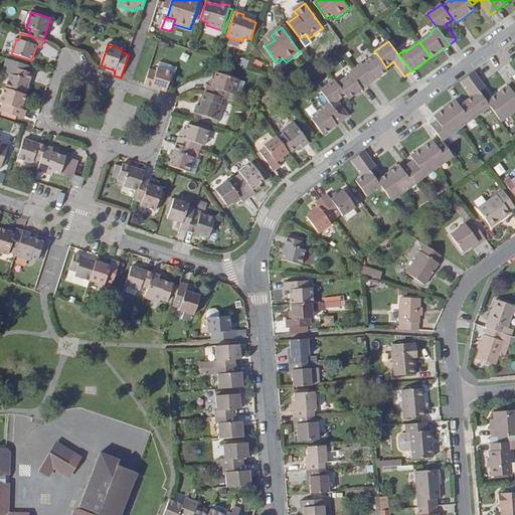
[(203,62),(205,56),(196,53),(194,60),(203,62)]
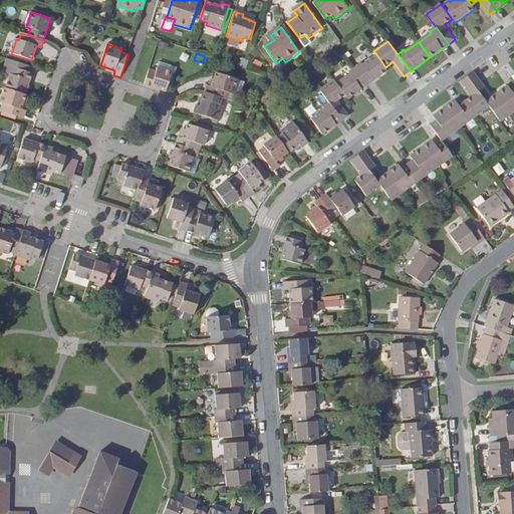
[(386,67),(376,54),(363,65),(361,63),(356,67),(368,85),(389,71),(386,67)]
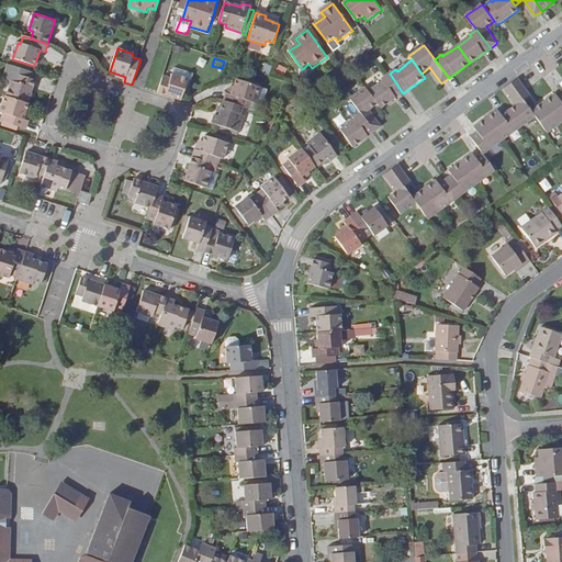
[(189,79),(191,80),(193,75),(175,68),(172,74),(189,79)]
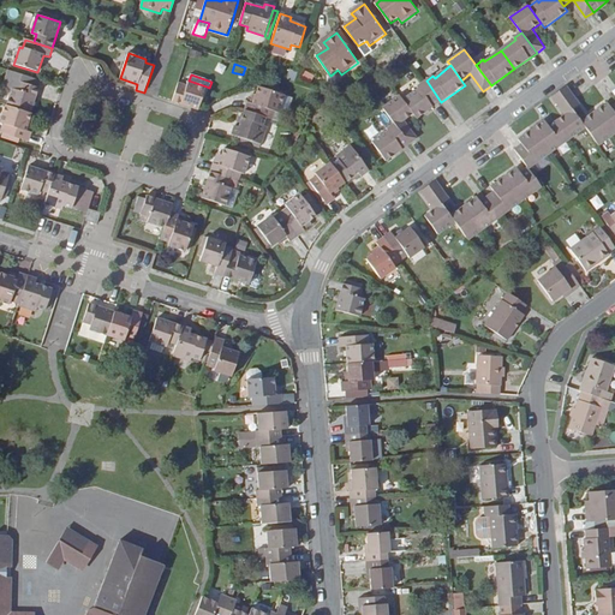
[(12,90),(7,107),(30,114),(39,88),(22,82),(22,79),(7,76),(4,87),(12,90)]
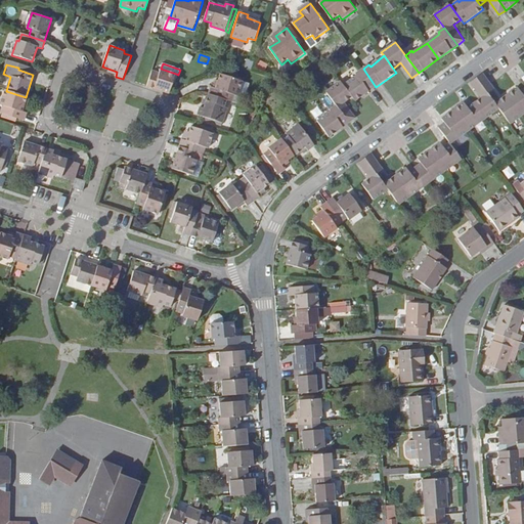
[(147,87),(170,94),(176,74),(161,69),(159,74),(153,72),(147,87)]
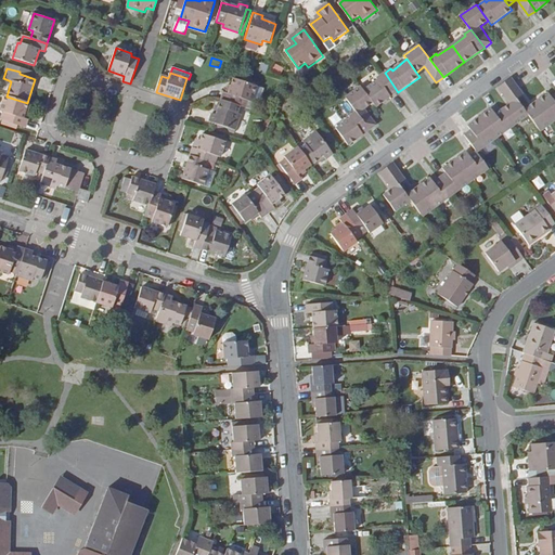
[(377,107),(398,92),(385,73),(377,78),(378,79),(364,90),(374,103),(377,107)]
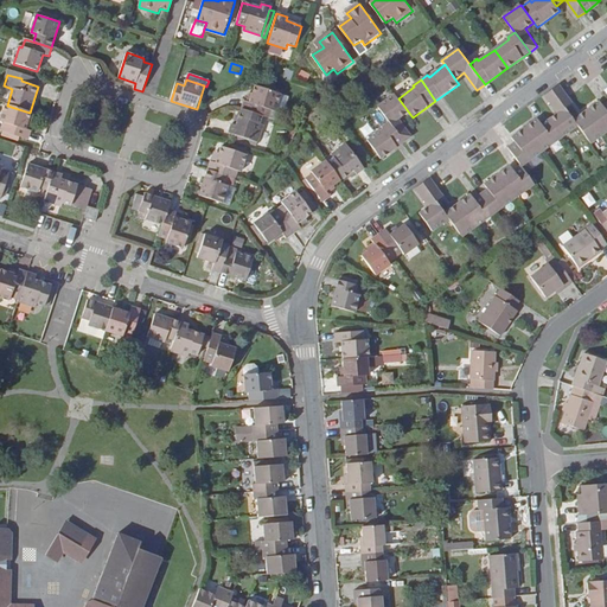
[(246,101),(242,110),(262,116),(269,119),(273,110),(275,112),(282,88),(259,81),(251,103),(246,101)]
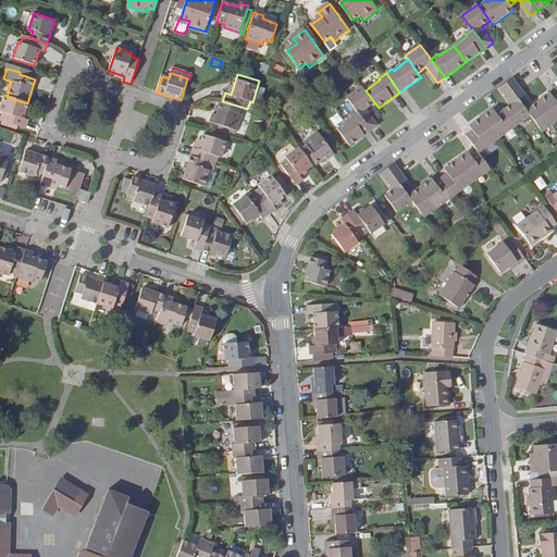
[(507,82),(520,99),(525,95),(523,91),(512,77),(507,82)]
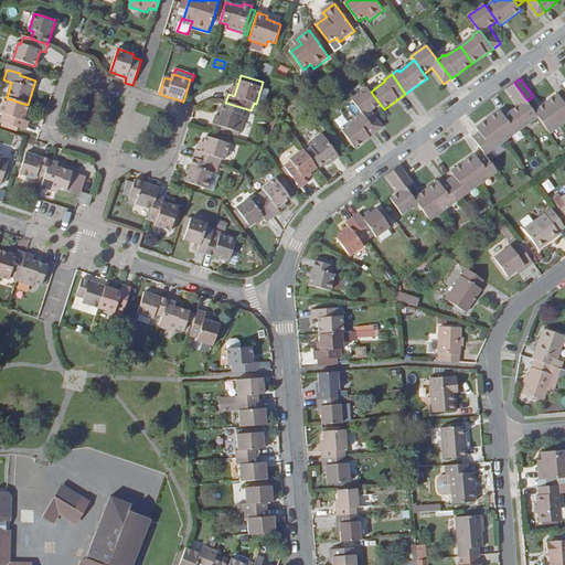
[(534,110),(528,100),(514,83),(509,87),(521,104),(511,112),(523,128),(539,117),(534,110)]
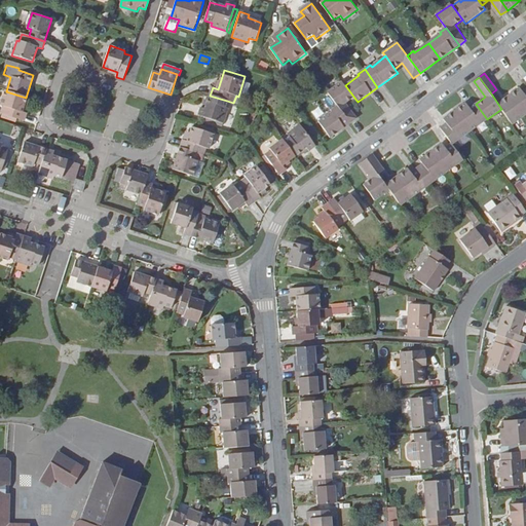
[(346,104),(354,98),(345,85),(343,82),(329,92),(338,106),(350,123),(358,118),(346,104)]
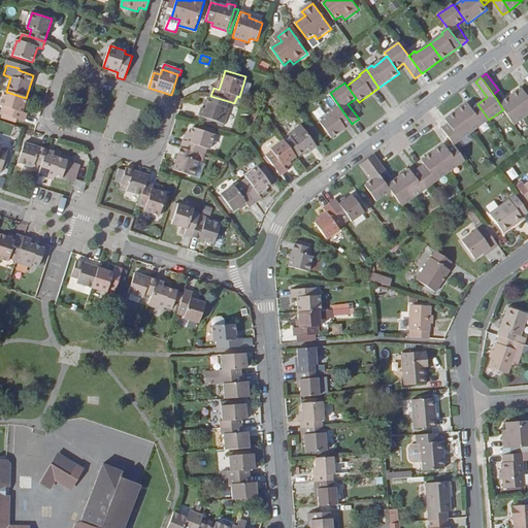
[(525,116),(527,113),(527,88),(525,91),(522,87),(510,95),(525,116)]
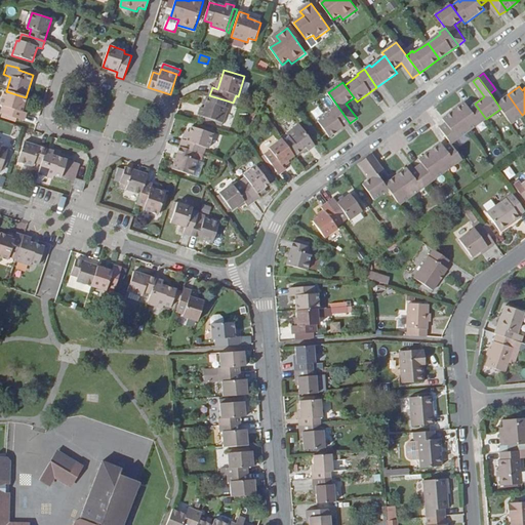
[(23,112),(27,97),(26,97),(6,91),(1,106),(3,107),(1,114),(25,121),(27,114),(23,112)]
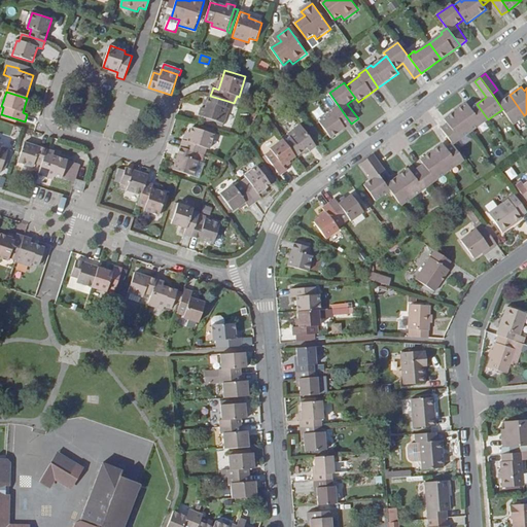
[(514,124),(524,115),(510,95),(498,103),(502,109),(514,124)]
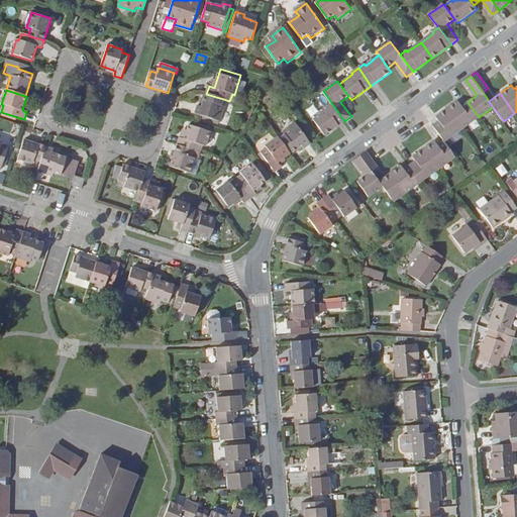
[(223,99),(206,94),(202,108),(198,106),(195,113),(220,122),(225,107),(221,105),(223,99)]
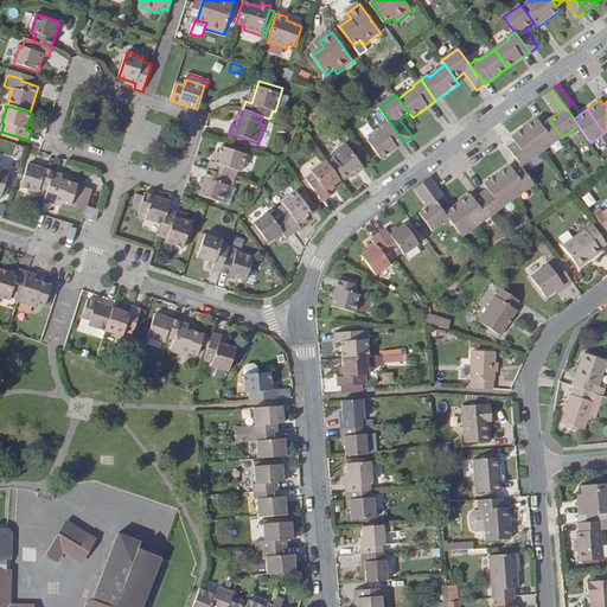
[(542,152),(562,138),(549,120),(542,125),(538,120),(525,129),(542,152)]
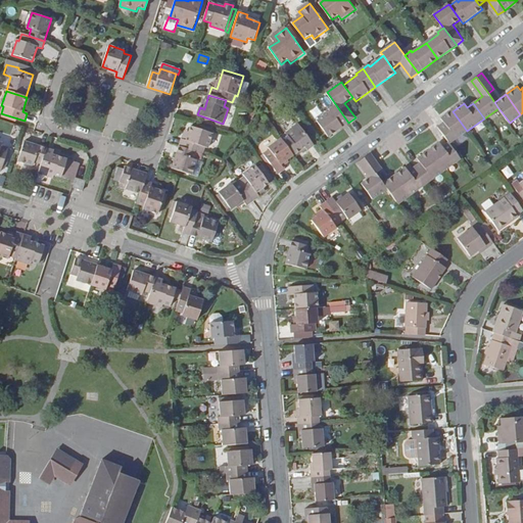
[(348,123),(336,105),(330,110),(331,111),(318,122),(329,137),(348,123)]
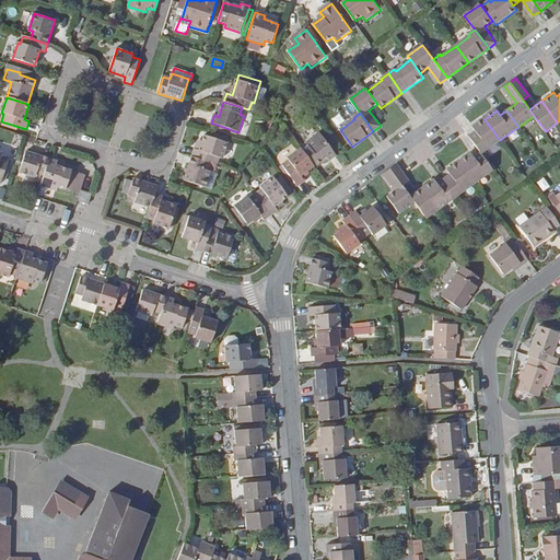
[(482,153),(500,140),(485,119),(474,127),(477,131),(470,137),(482,153)]
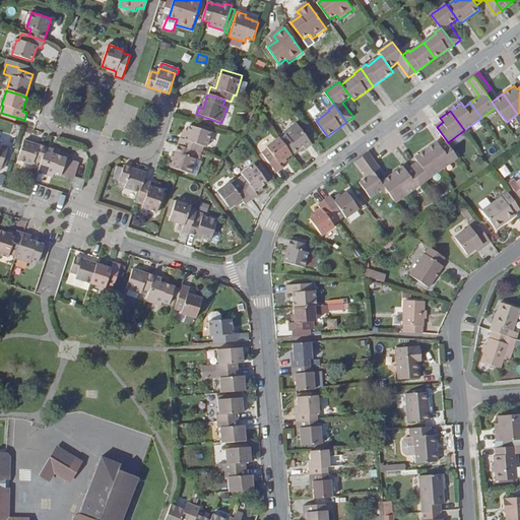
[(281,140),(291,154),(304,146),(306,149),(313,144),(312,143),(307,136),(298,124),(285,133),(287,135),(281,140)]
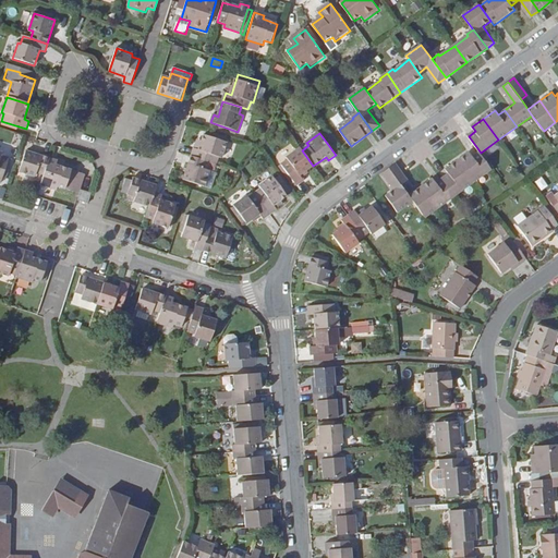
[(194,148),(192,157),(208,162),(216,165),(218,158),(221,159),(227,143),(205,135),(199,150),(194,148)]
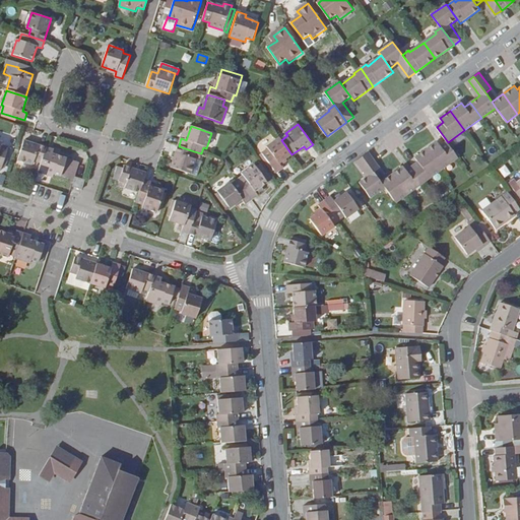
[(312,132),(307,136),(312,143),(317,140),(312,132)]
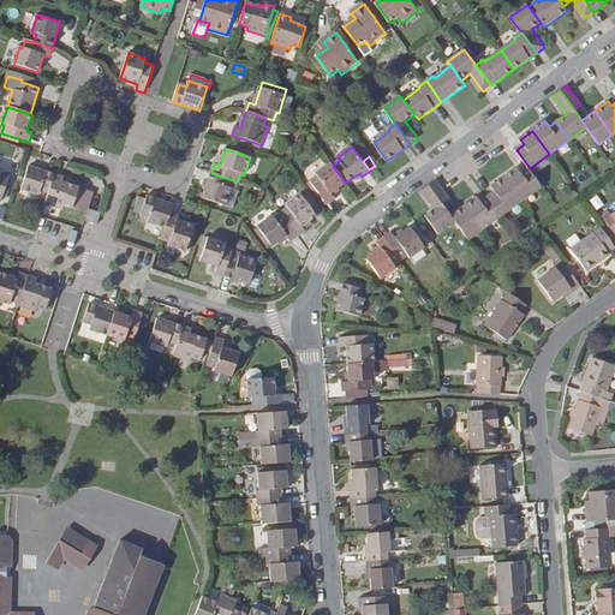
[(333,166),(330,163),(316,174),(318,177),(311,181),(327,204),(335,198),(332,193),(345,183),(333,166)]
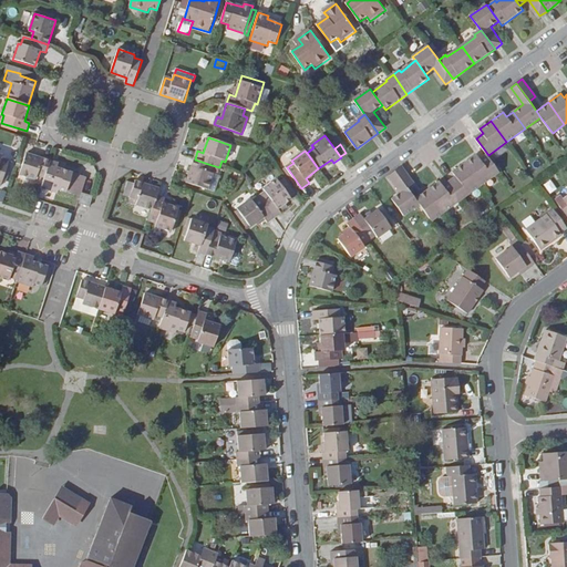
[(51,162),(27,154),(20,174),(37,179),(38,175),(45,177),(51,162)]
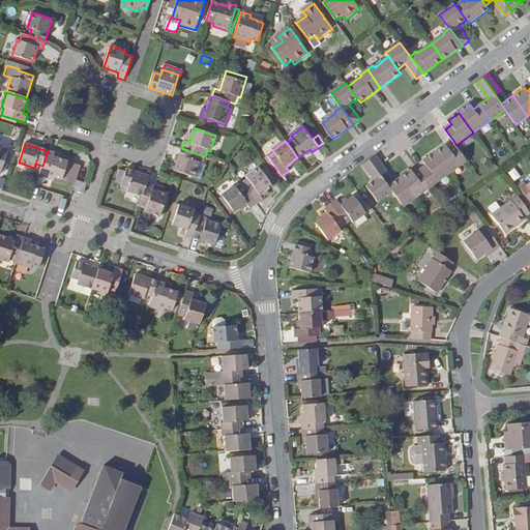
[(0,145),(0,173),(2,174),(9,151),(2,149),(3,146),(0,145)]
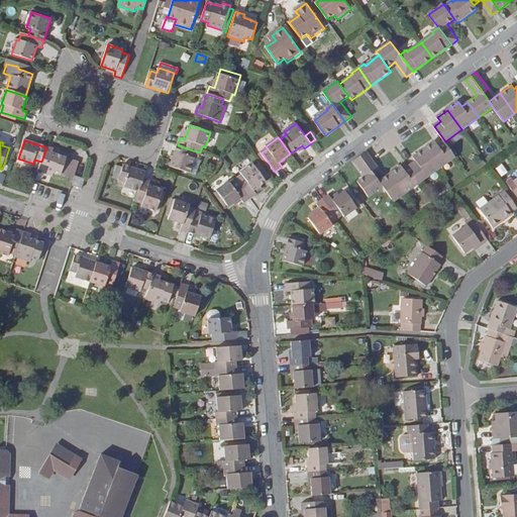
[(424,149),(439,169),(456,157),(445,141),(438,146),(435,141),(424,149)]
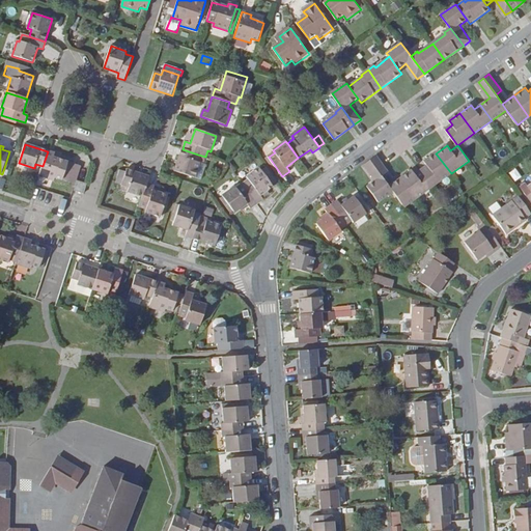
[(198,155),(183,149),(175,172),(195,178),(200,163),(196,162),(198,155)]
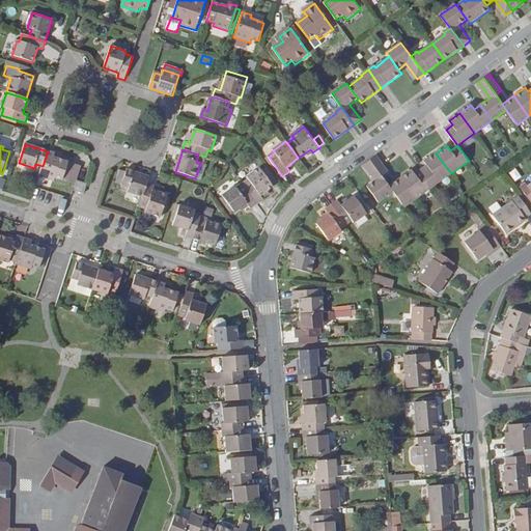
[(48,151),(43,166),(39,175),(55,180),(56,177),(62,180),(68,163),(54,158),(55,154),(48,151)]
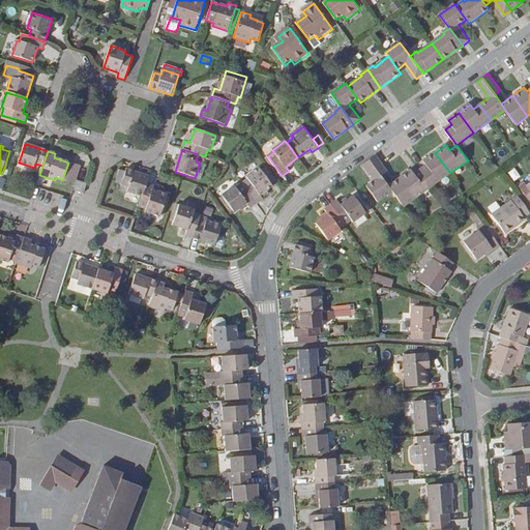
[(433,186),(450,173),(435,153),(424,160),(428,166),(421,171),(433,186)]
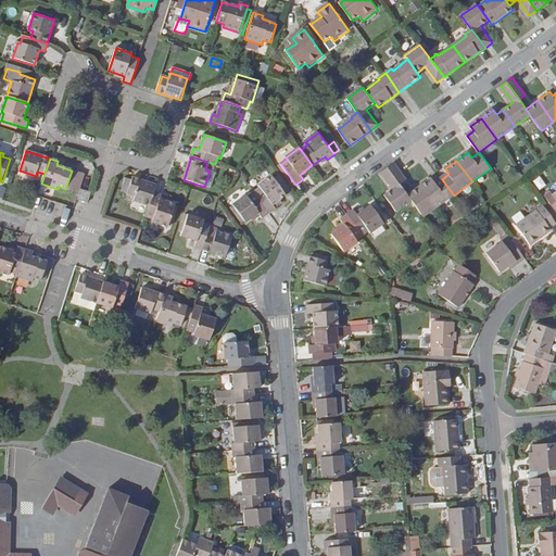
[(388,168),(401,185),(407,180),(405,177),(394,163),(388,168)]
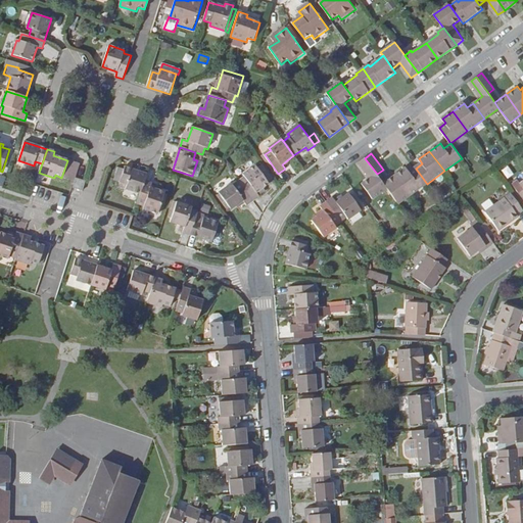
[(377,174),(365,158),(359,162),(370,178),(363,184),(373,198),(387,189),(384,185),(377,174)]
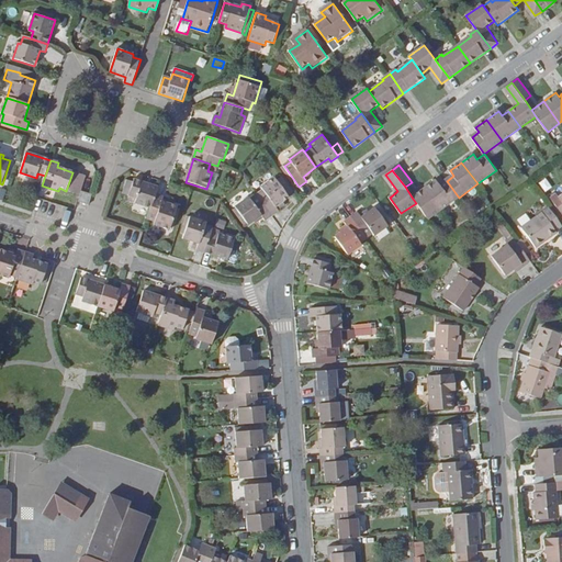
[(66,191),(74,193),(80,175),(72,172),(66,191)]
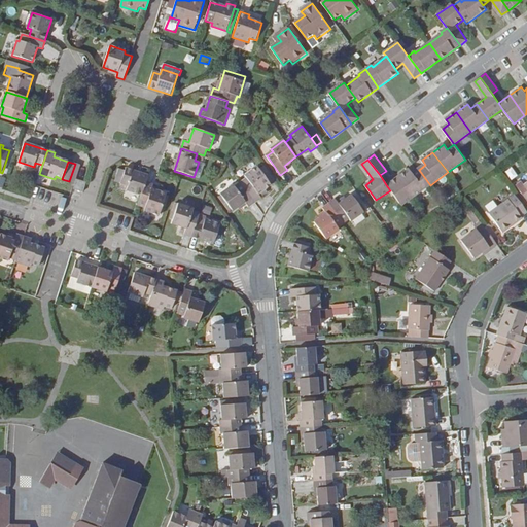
[(513,167),(506,171),(512,179),(518,175),(513,167)]
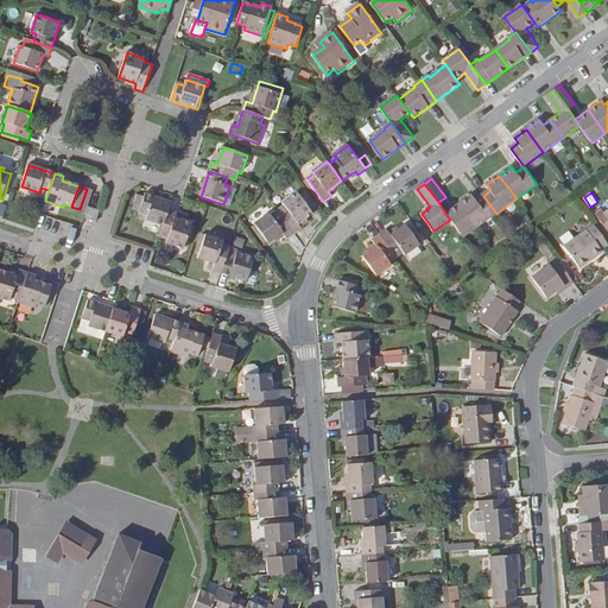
[(169,210),(171,202),(146,194),(145,198),(138,195),(135,203),(143,206),(139,216),(164,225),(169,210)]
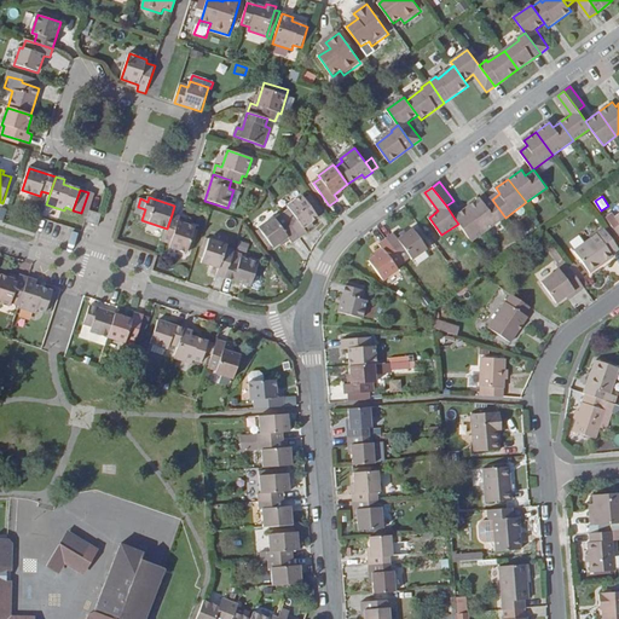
[(290,210),(284,215),(300,238),(307,232),(304,226),(318,215),(317,214),(310,206),(304,197),(289,208),(290,210)]
